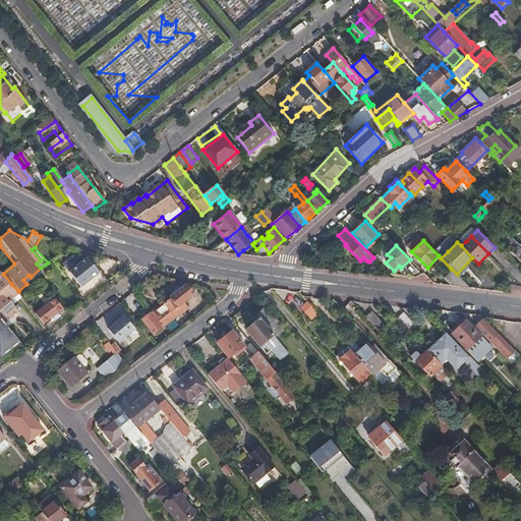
[(81,287),(77,290),(84,299),(109,280),(101,271),(100,271),(88,256),(81,262),(76,256),(73,256),(65,263),(65,266),(81,287)]
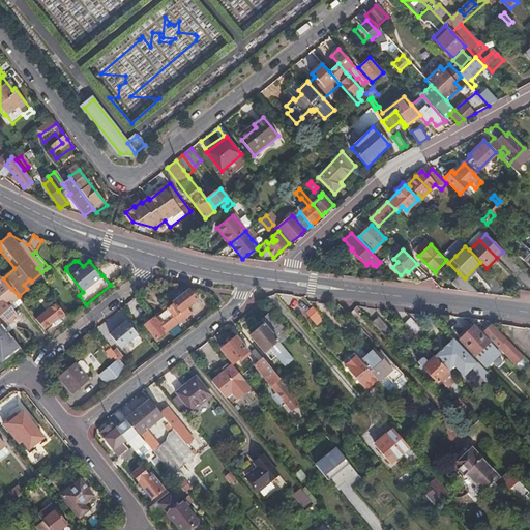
[(460,291),(478,293),(465,278),(459,273),(451,282),(460,291)]
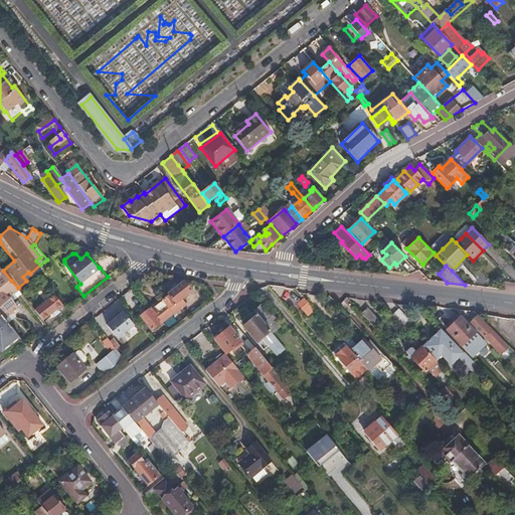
[(0,313),(7,322),(15,315),(12,311),(18,307),(9,296),(18,288),(11,281),(3,271),(0,267),(0,313)]
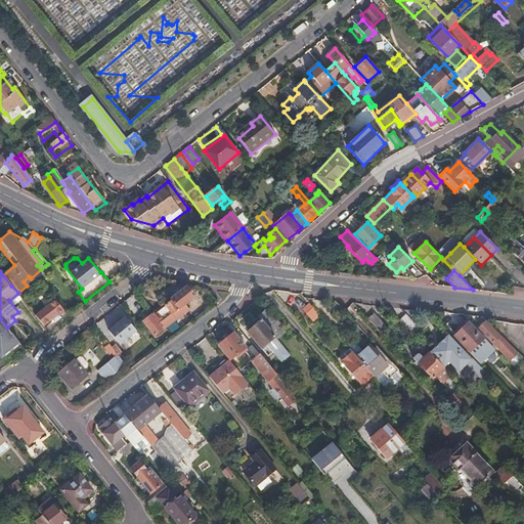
[(194,296),(186,287),(170,299),(172,300),(165,305),(154,314),(153,313),(142,321),(154,336),(188,309),(184,304),(194,296)]
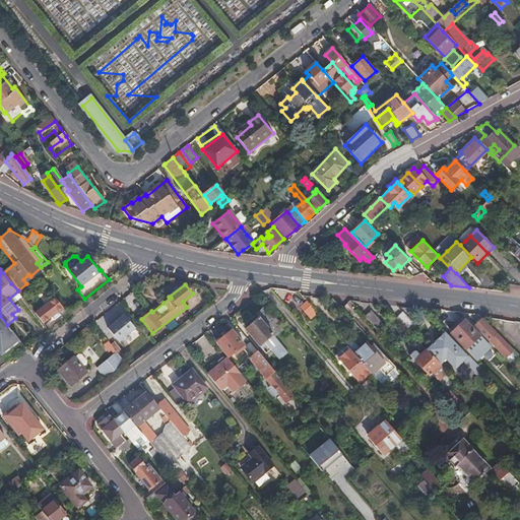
[(37,313),(44,322),(62,307),(56,298),(37,313)]
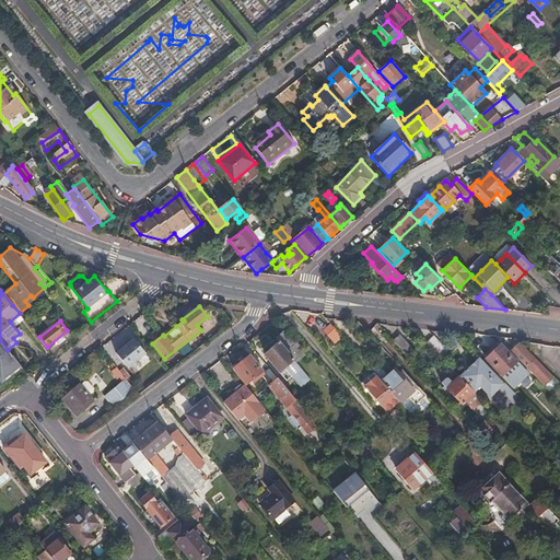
[(340,336),(329,324),(323,329),(334,341),(340,336)]
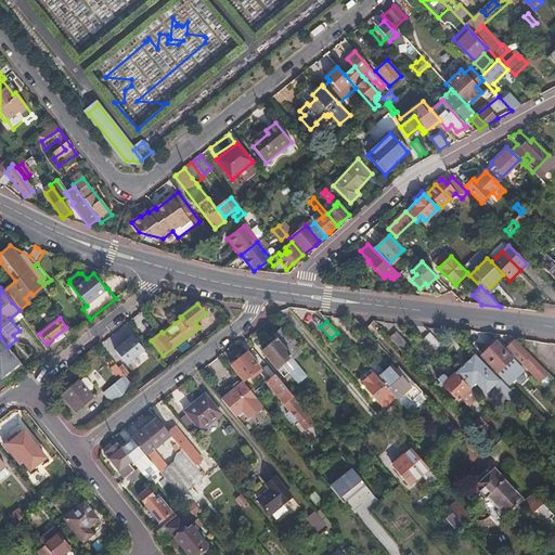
[(384,343),(389,337),(377,324),(372,330),(384,343)]
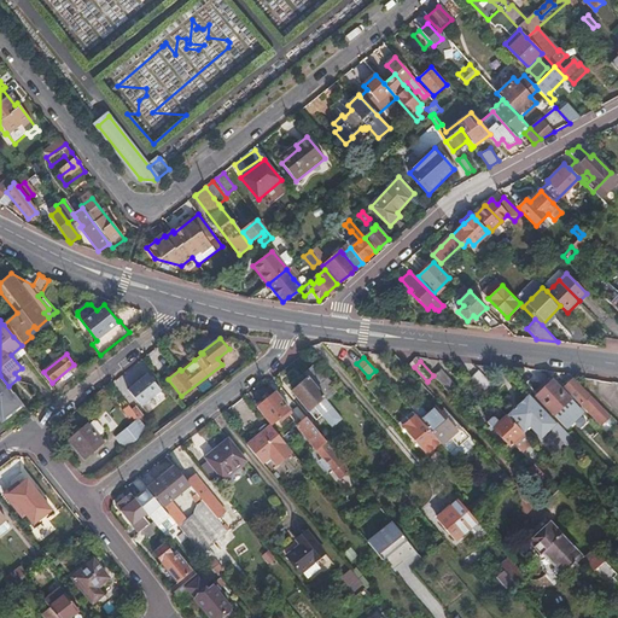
[(330,403),(326,400),(333,392),(327,385),(331,383),(314,363),(303,372),(308,377),(296,386),(299,389),(293,394),(307,410),(313,417),(315,420),(321,415),(326,421),(330,418),(337,412),(333,408),(330,403)]
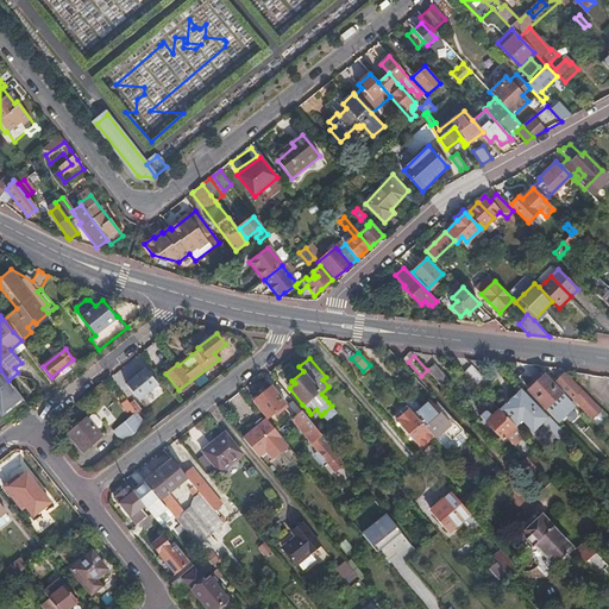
[(427,371),(440,384),(447,378),(434,364),(427,371)]
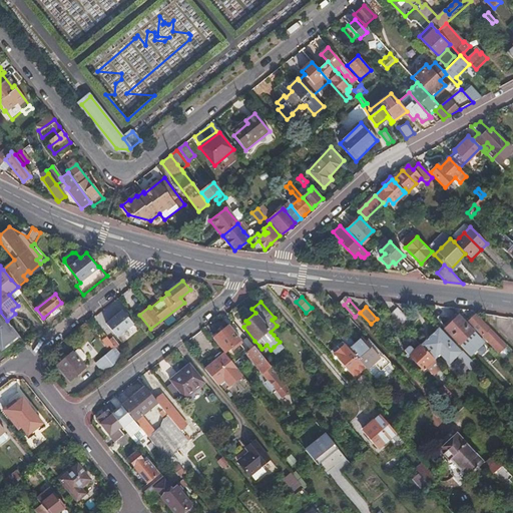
[(390,313),(401,324),(408,318),(397,307),(390,313)]
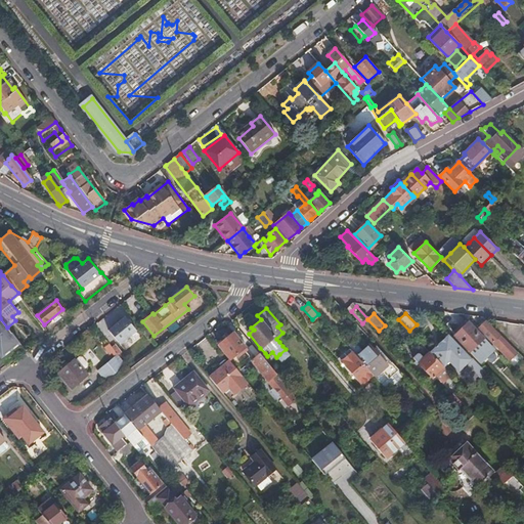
[(135,331),(125,316),(108,330),(120,344),(135,331)]
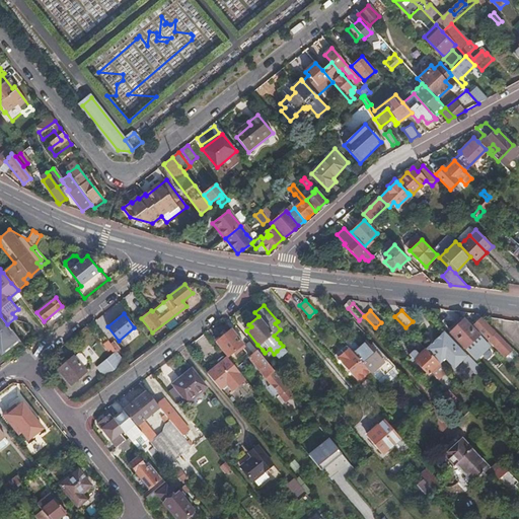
[(7,324),(0,315),(0,350),(1,352),(18,339),(7,324)]
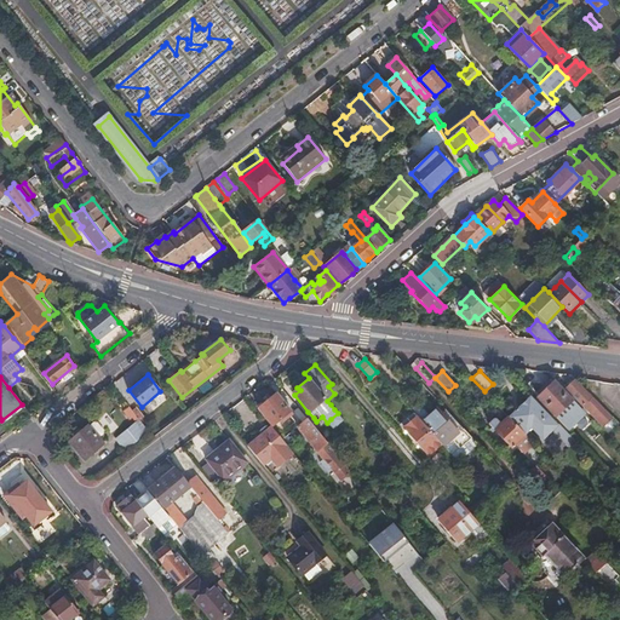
[(610,414),(602,406),(601,405),(592,396),(591,397),(574,379),(566,386),(584,405),(590,411),(589,411),(603,425),(612,415),(610,414)]
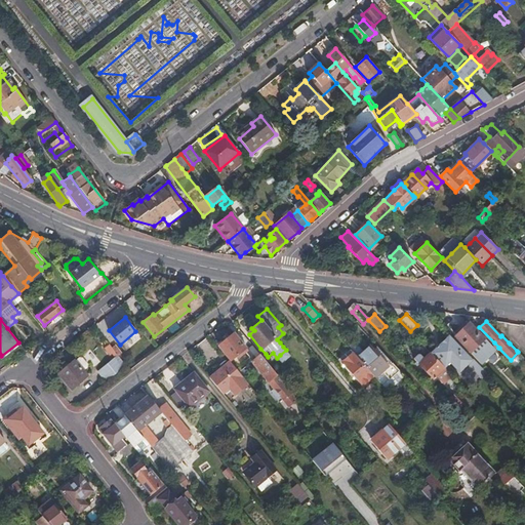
[(494,348),(483,337),(483,338),(469,323),(455,335),(470,351),(478,344),(489,354),(489,355),(495,349),(494,348)]
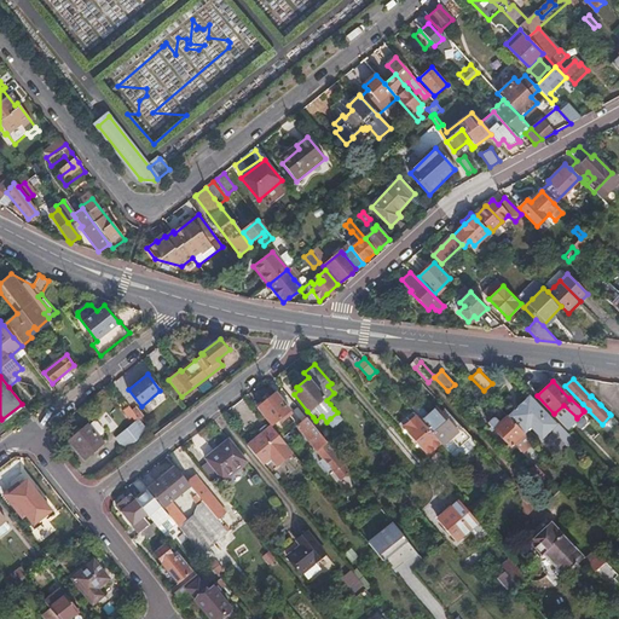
[(262,398),(254,406),(256,410),(258,409),(272,424),(289,410),(275,394),(265,401),(262,398)]
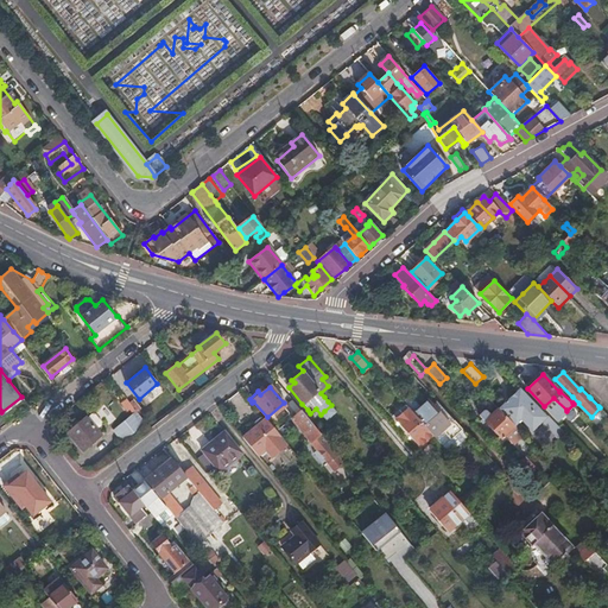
[(546,417),(519,388),(498,409),(514,425),(520,419),(531,431),(543,420),(559,437),(564,432),(548,415),(546,417)]
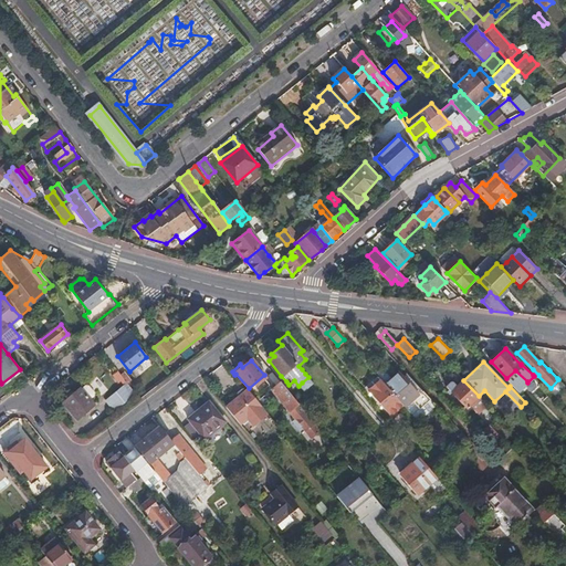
[(421,389),(400,367),(384,384),(401,404),(404,406),(421,389)]
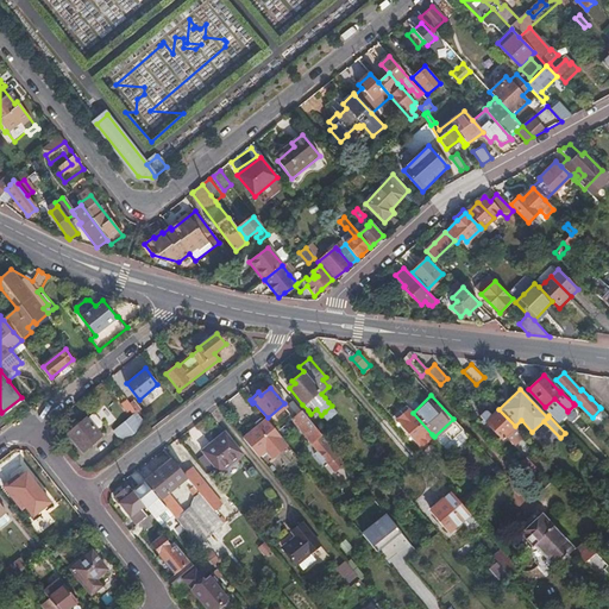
[(130,409),(133,415),(114,431),(124,441),(145,424),(126,400),(121,403),(127,412),(130,409)]
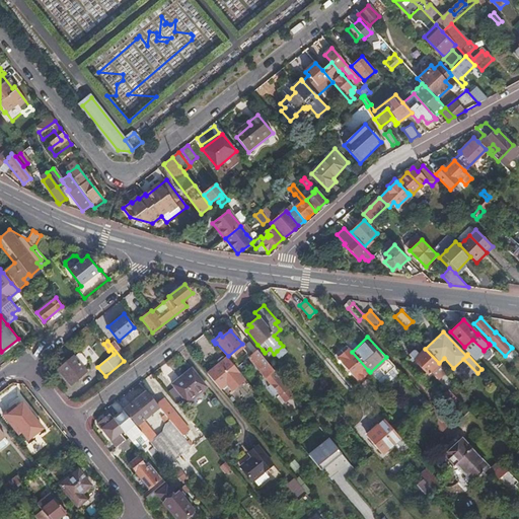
[(446,371),(439,363),(425,349),(418,341),(409,350),(412,354),(410,356),(427,374),(431,371),(438,378),(446,371)]
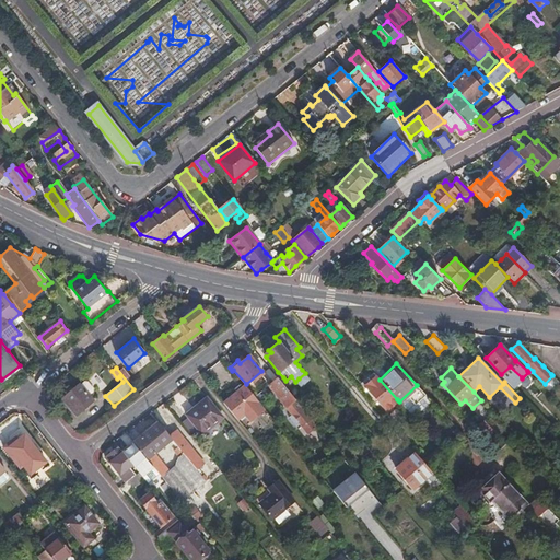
[(294,400),(270,370),(264,374),(271,383),(267,386),(286,407),(294,400)]
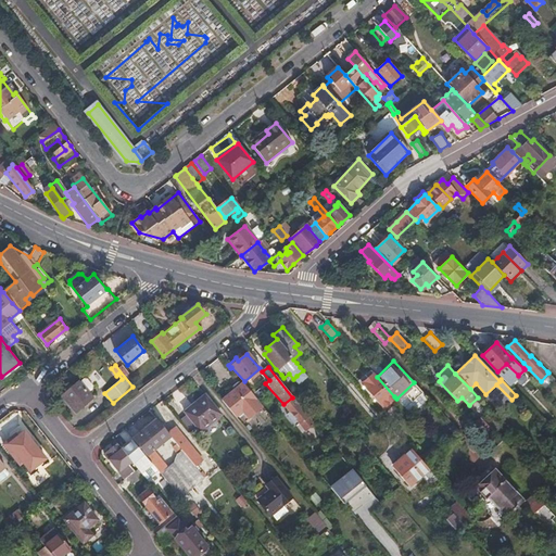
[(394,396),(377,377),(365,388),(383,407),(394,396)]
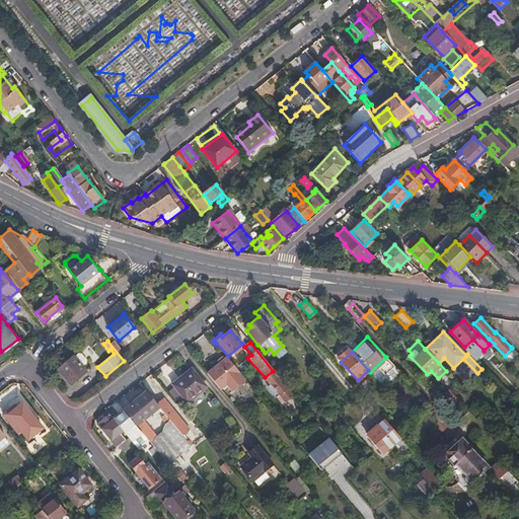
[(75,357),(74,356),(58,370),(71,385),(87,372),(83,367),(87,363),(87,360),(82,354),(79,354),(75,357)]
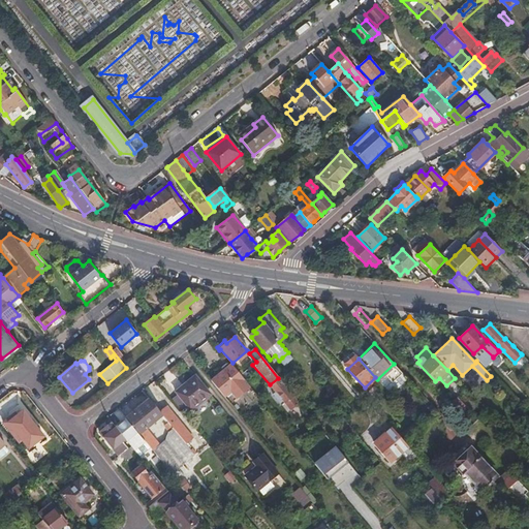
[(239,373),(231,364),(228,366),(226,364),(220,369),(222,371),(211,381),(224,397),(230,393),(236,399),(250,386),(246,381),(245,379),(239,373)]
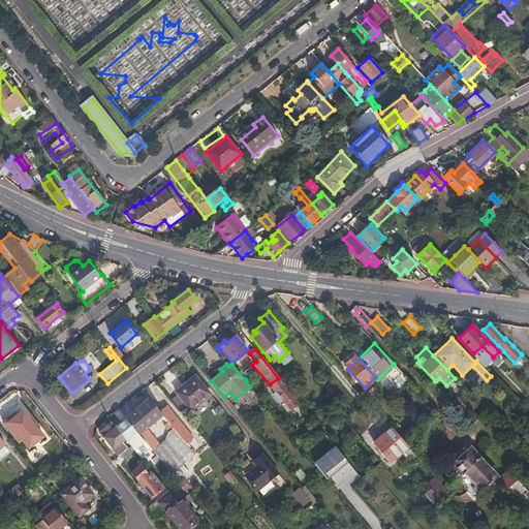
[(239,373),(245,379),(246,381),(251,376),(245,368),(242,371),(239,373)]
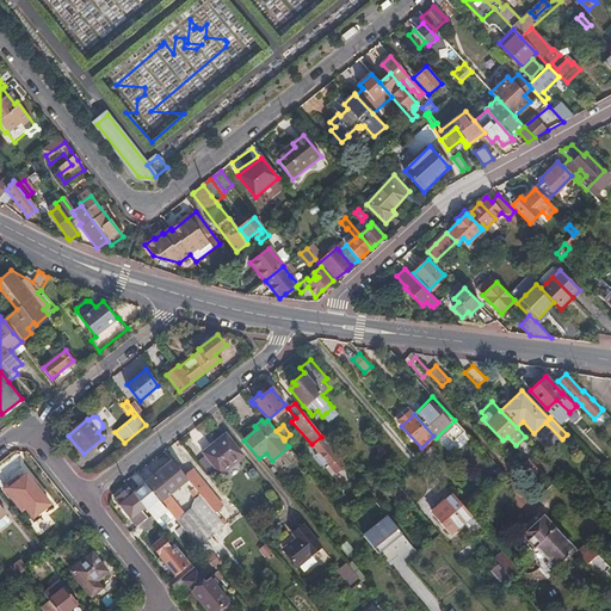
[(204,455),(214,468),(218,474),(242,456),(224,433),(214,442),(216,444),(204,455)]
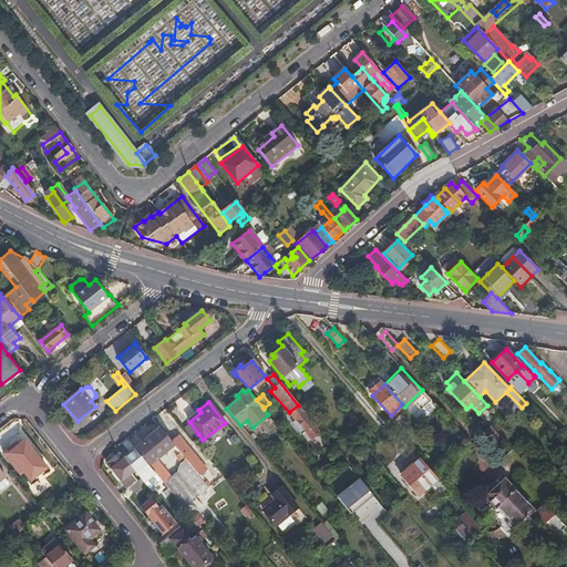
[(321,433),(302,410),(297,414),(311,433),(312,432),(317,436),(321,433)]
